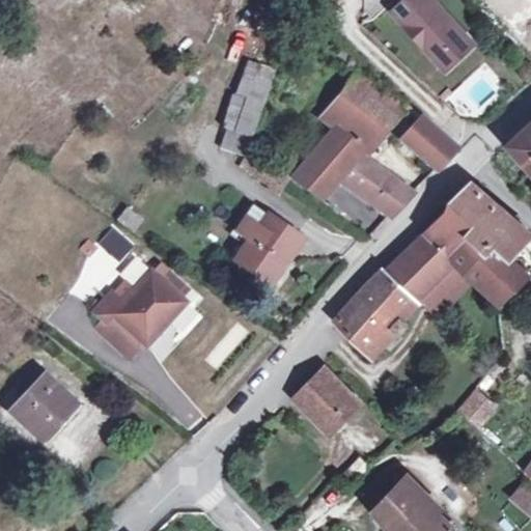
[(401,0),(385,16),(453,73),(482,43),(438,0),(401,0)]
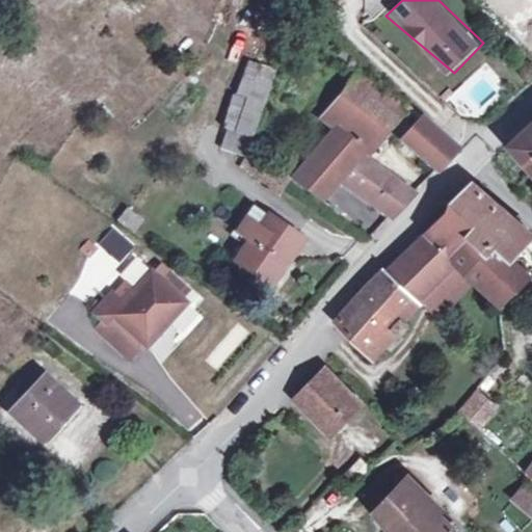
[(247,60),(235,92),(262,103),(273,71),(247,60)]
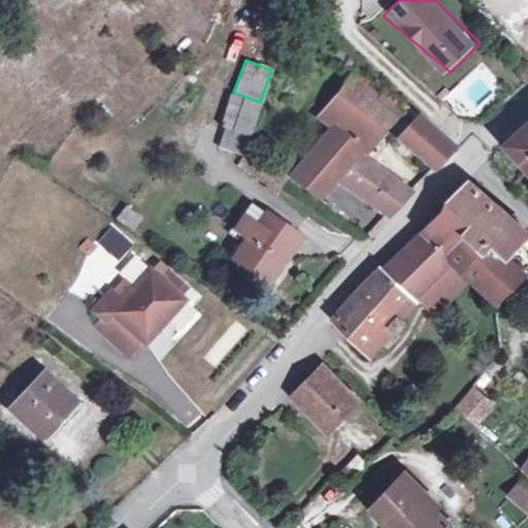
[(354,71),(335,96),(383,128),(402,105),(354,71)]
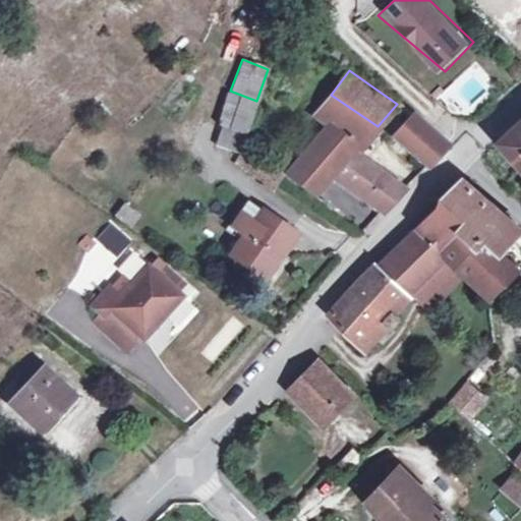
[(219,126),(223,127),(244,135),(256,103),(229,93),(219,126)]
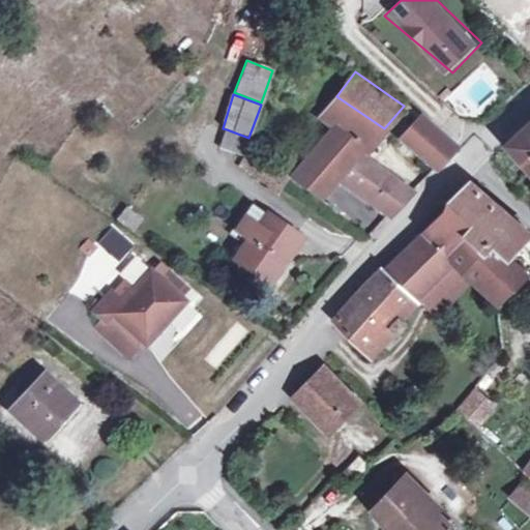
[(364,150),(384,128),(336,96),(321,115),(335,127),(364,150)]
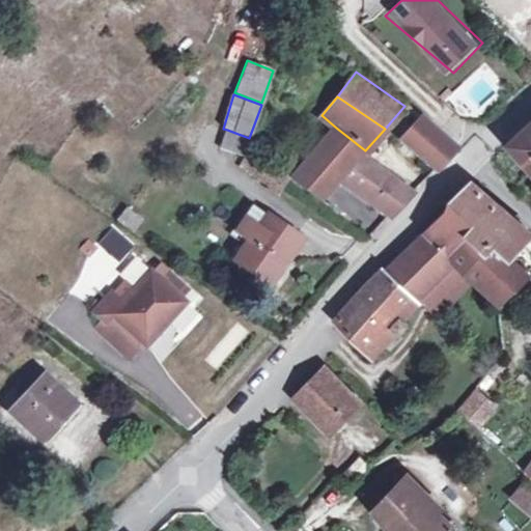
[(435,170),(454,148),(422,118),(400,142),(435,170)]
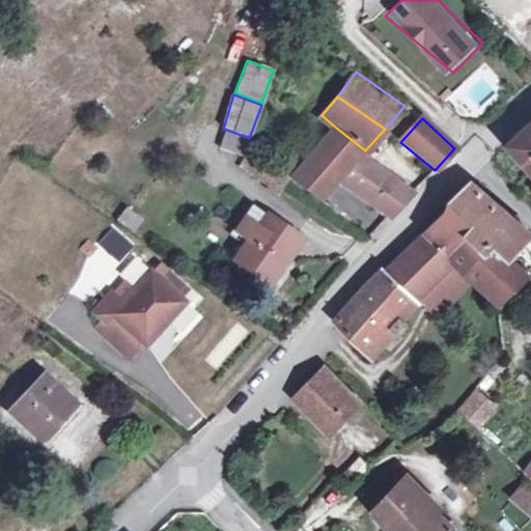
[(530,121),(506,145),(530,172),(530,121)]
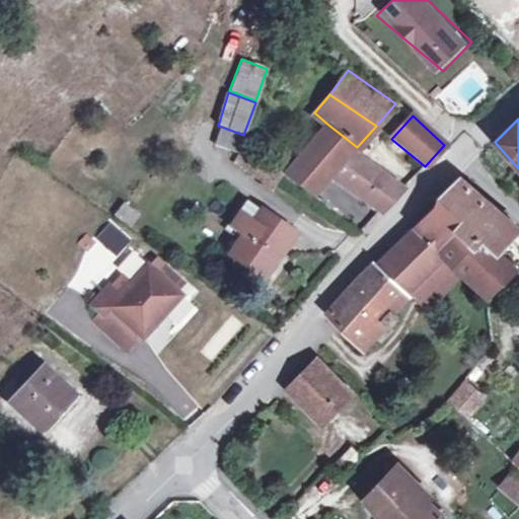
[(351,154),(357,147),(328,125),(321,133),(347,153),(351,154)]
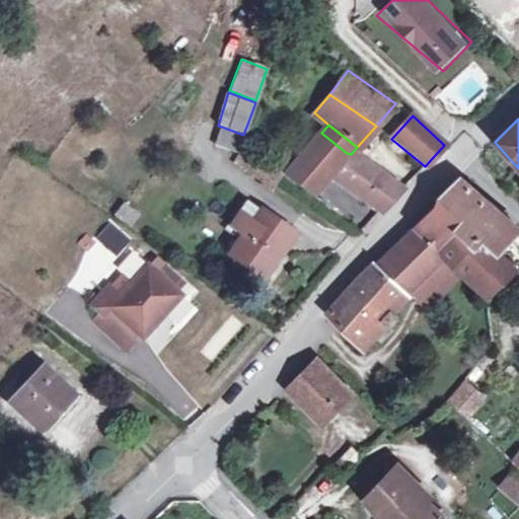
[(239,148),(243,135),(222,127),(216,145),(238,153),(239,148)]
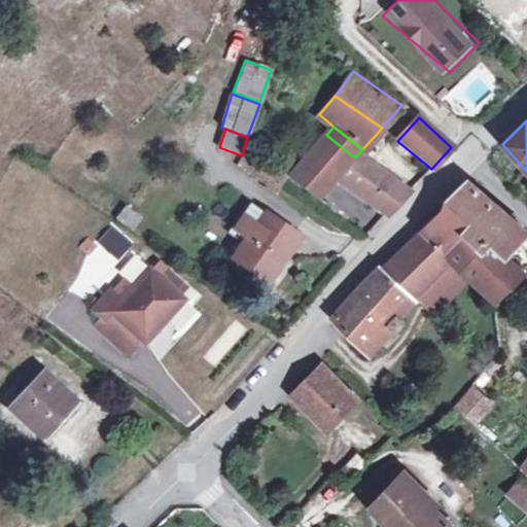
[(352,155),(326,135),(289,177),(317,200),(336,179),(387,215),(409,192),(364,159),(356,156),(352,155)]
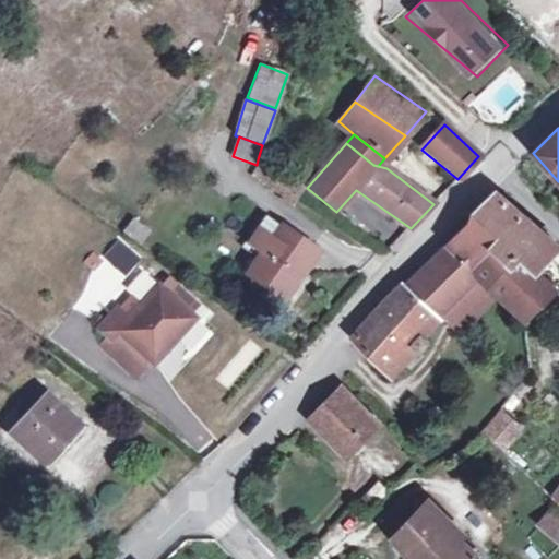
[(470,215),(475,221),(498,240),(520,217),(494,193),(470,215)]
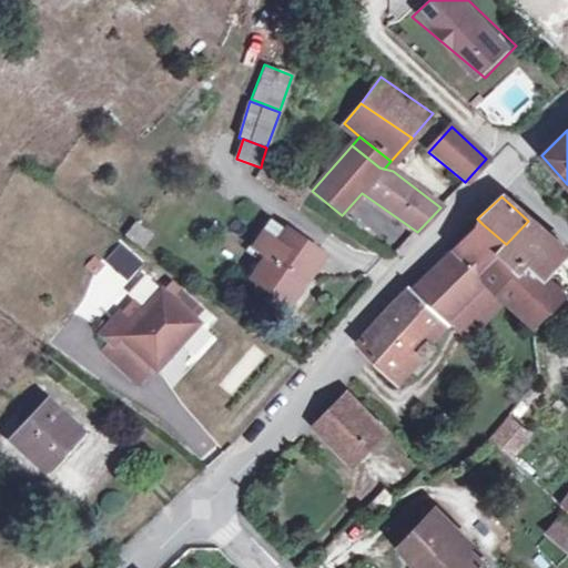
[(321,255),(272,219),(251,247),(256,251),(252,255),(261,262),(249,277),(286,303),(321,255)]
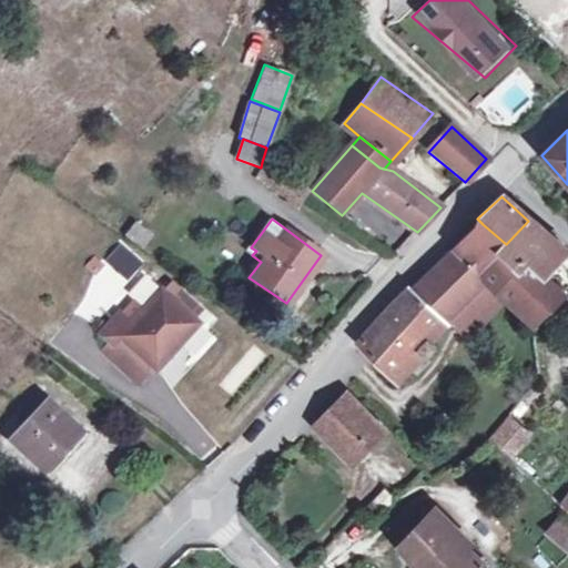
[(498,252),(514,267),(523,260),(541,275),(560,291),(567,280),(567,253),(528,221),(506,244),(498,252)]
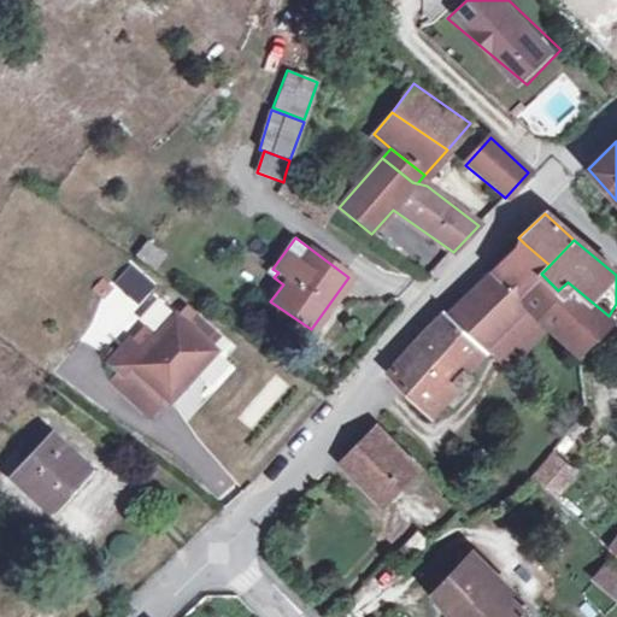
[(541,274),(550,265),(524,244),(471,293),(505,328),(518,315),(527,305),(529,304),(519,297),(541,274)]
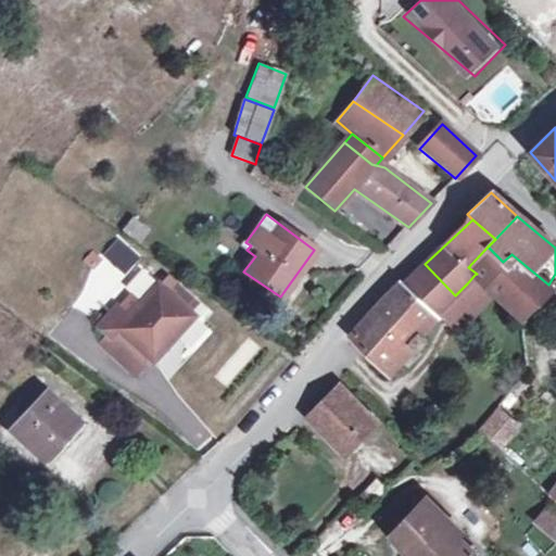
[(102,252),(122,273),(138,256),(118,236),(102,252)]
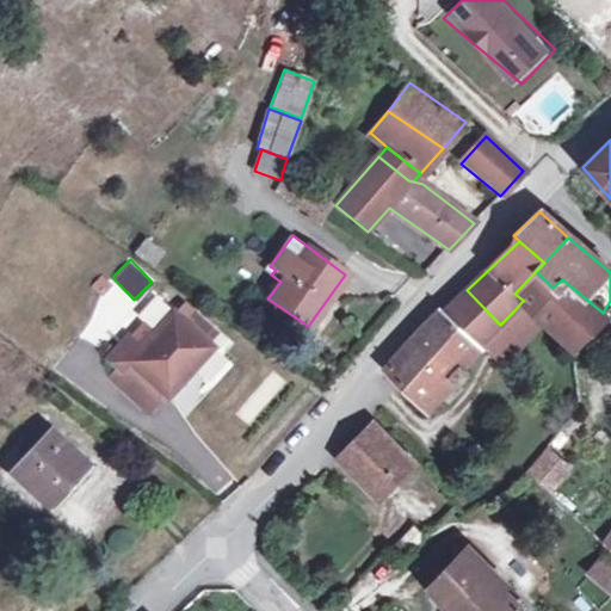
[(553,288),(536,271),(514,294),(524,301),(522,302),(530,310),(553,288)]
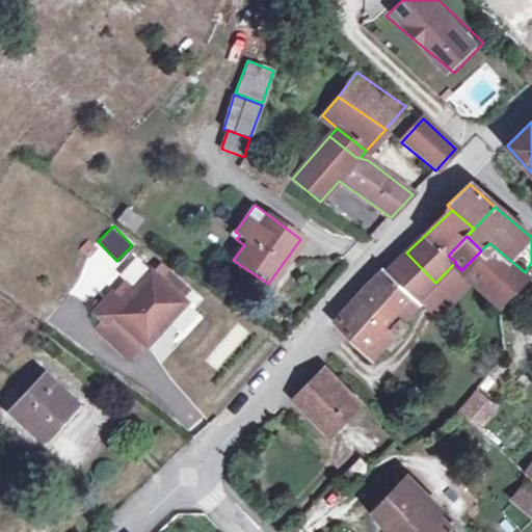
[(497,298),(525,272),(507,258),(489,243),(481,250),(461,270),(494,300),(497,298)]
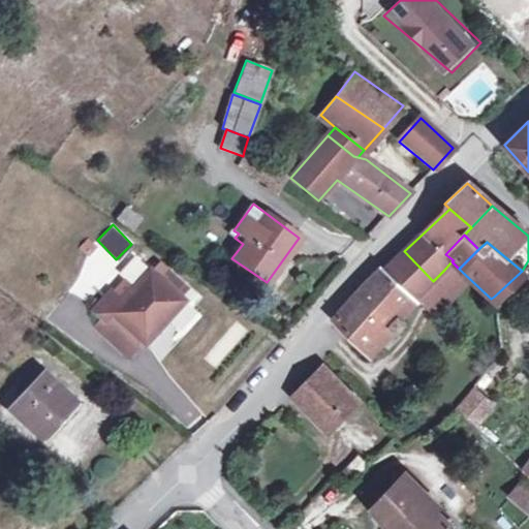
[(404,251),(384,271),(414,300),(416,298),(433,281),(404,251)]
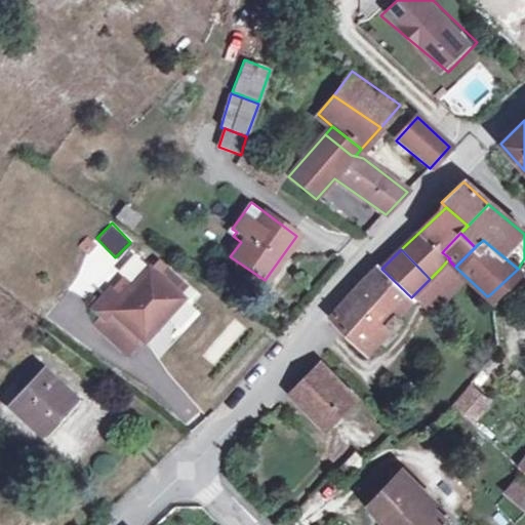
[(328,316),(361,348),(381,325),(387,330),(389,332),(399,321),(393,315),(411,297),(381,269),(376,265),(355,285),(328,316)]
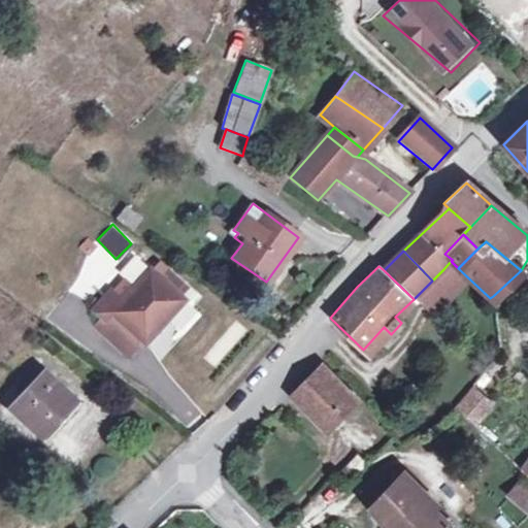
[(156,276),(147,268),(107,311),(143,343),(183,300),(177,295),(185,287),(163,268),(156,276)]
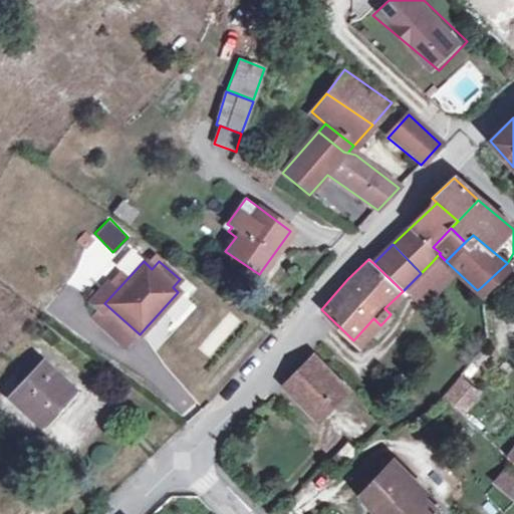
[(432,262),(421,273),(405,289),(420,304),(447,277),(432,262)]
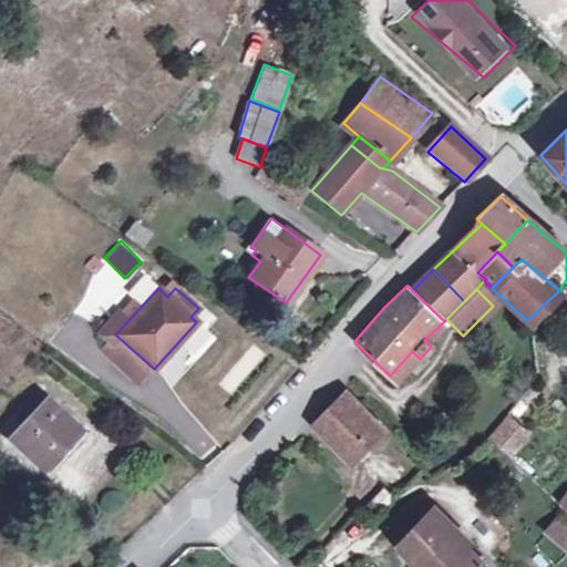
[(194,354),(209,338),(198,328),(183,343),(194,354)]
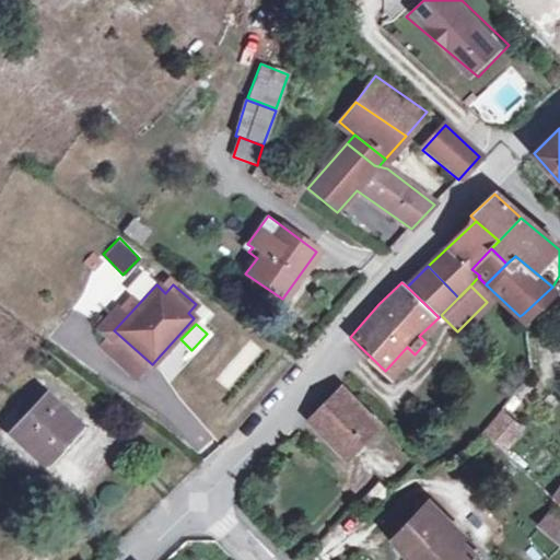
[(392,377),(412,352),(407,347),(385,371),(392,377)]
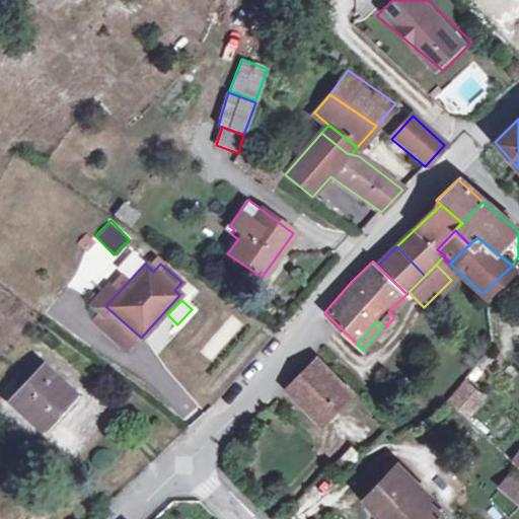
[(319,423),(349,393),(314,359),(285,389),(319,423)]
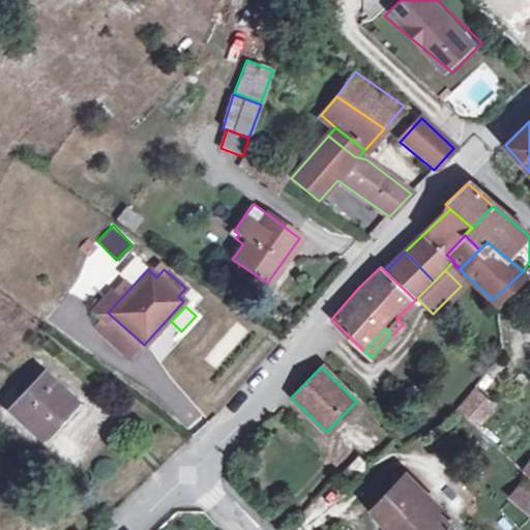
[(72,400),(43,374),(8,410),(37,437),(72,400)]
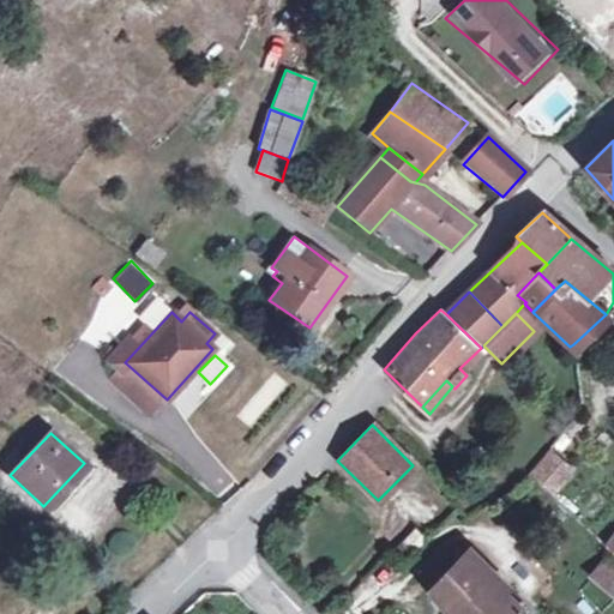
[(569,469),(546,449),(524,474),(546,494),(569,469)]
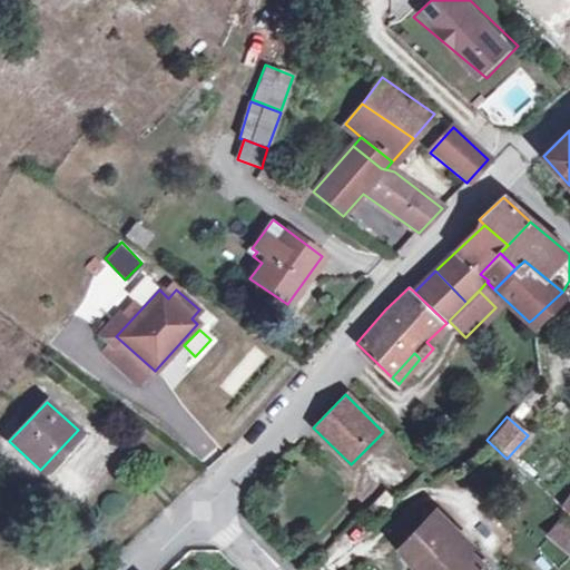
[(387,532),(401,546),(428,517),(415,504),(387,532)]
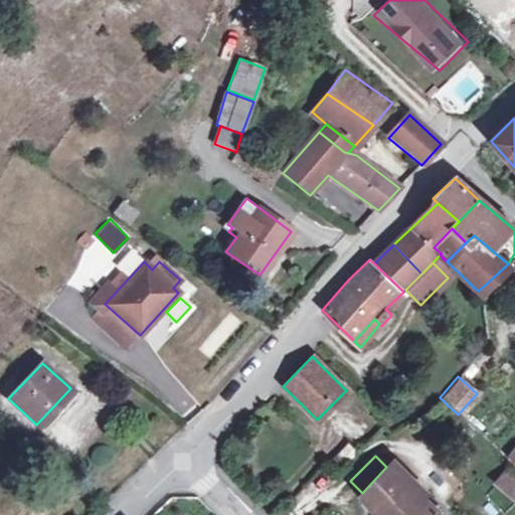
[(442,514),(388,465),(386,467),(362,493),(360,495),(376,514),(442,514)]
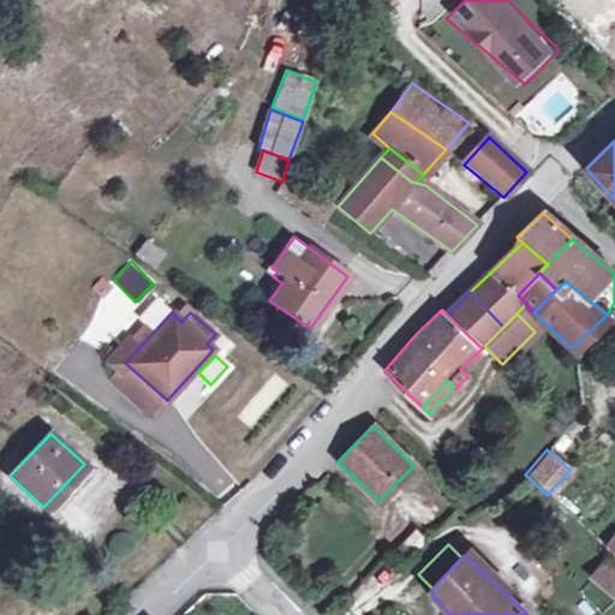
[(608,587),(614,580),(614,577),(592,557),(584,567),(608,587)]
